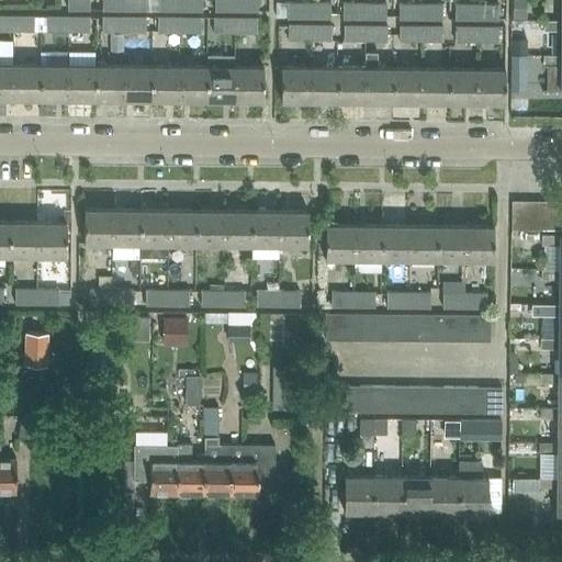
[(88,0),(66,0),(66,10),(88,10),(88,0)]
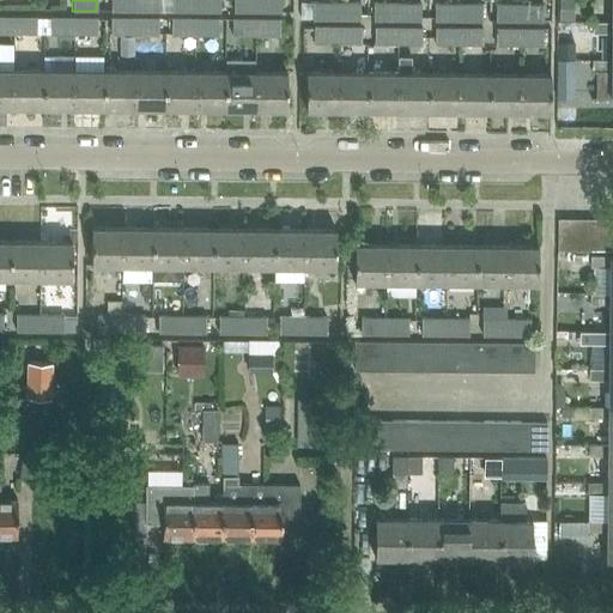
[(133,11),(133,0),(109,0),(110,11),(133,11)]
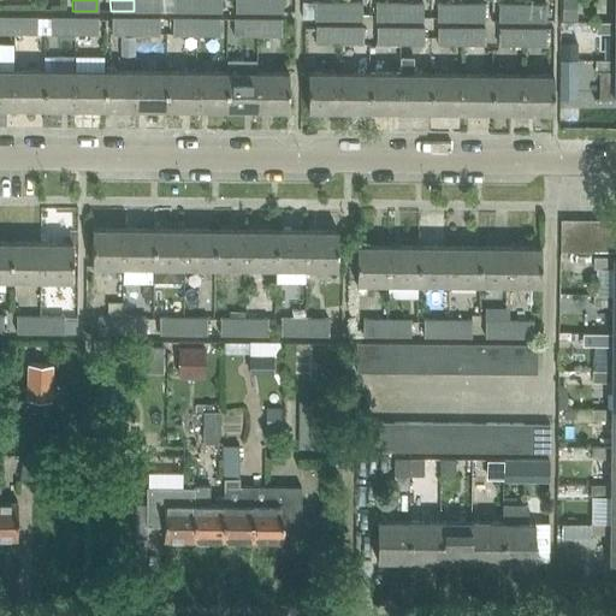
[(134,0),(134,11),(159,11),(158,0),(134,0)]
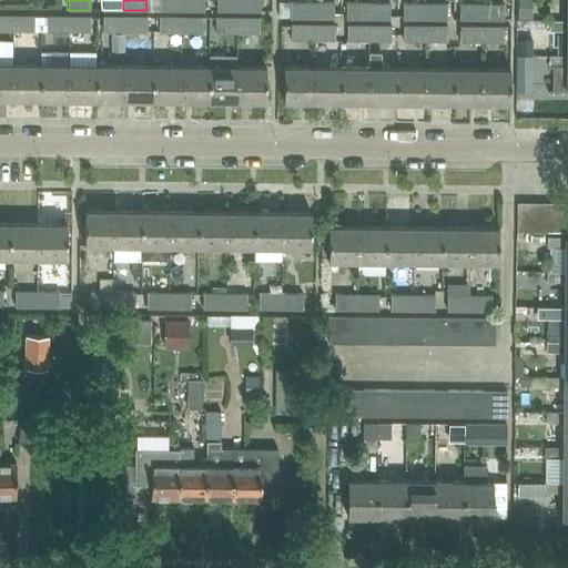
[(180,11),(180,0),(159,0),(159,10),(180,11)]
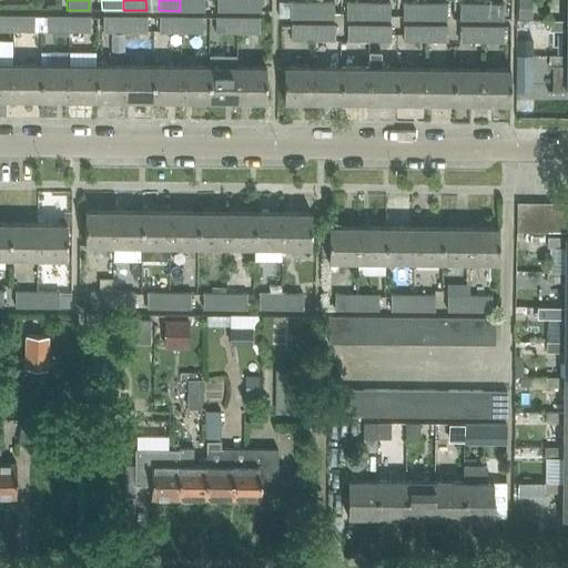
[(180,0),(180,11),(203,11),(202,0),(180,0)]
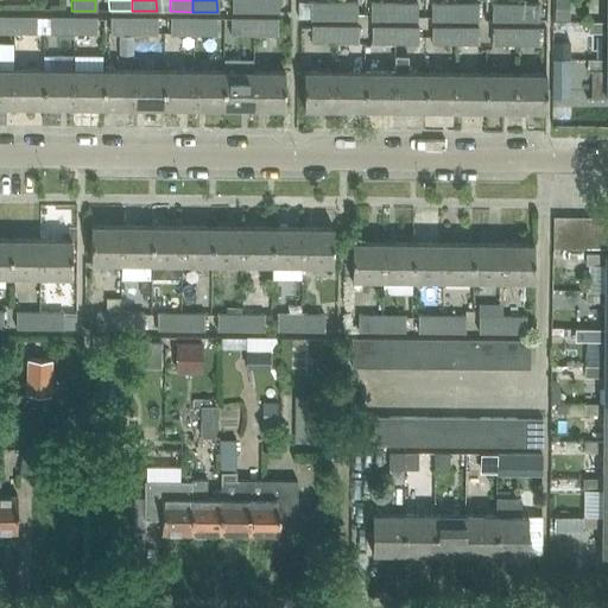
[(253,12),(253,0),(230,0),(230,12),(253,12)]
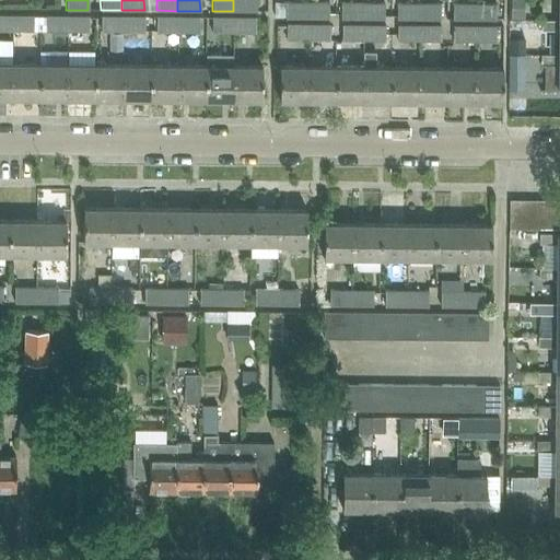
[(255,0),(233,0),(233,11),(255,11),(255,0)]
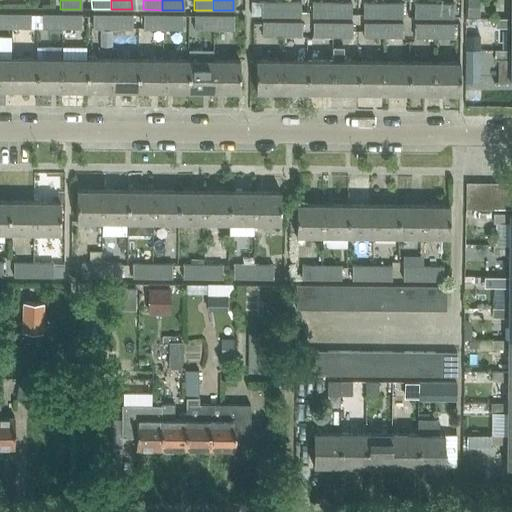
[(280,17),(280,4),(260,4),(260,17),(280,17)]
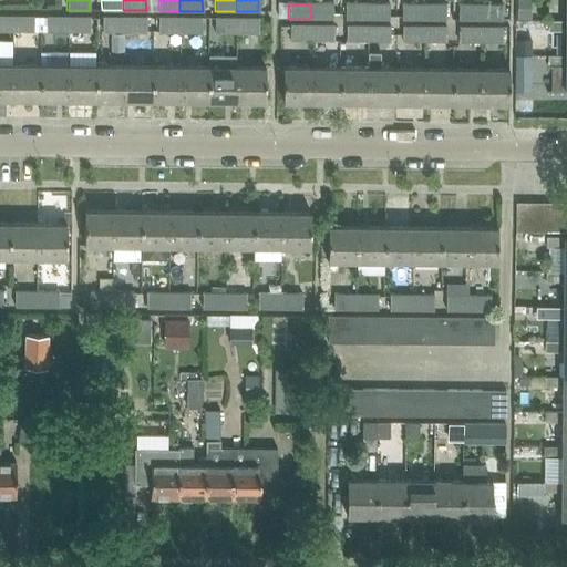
[(331,19),(331,4),(310,4),(310,19),(331,19)]
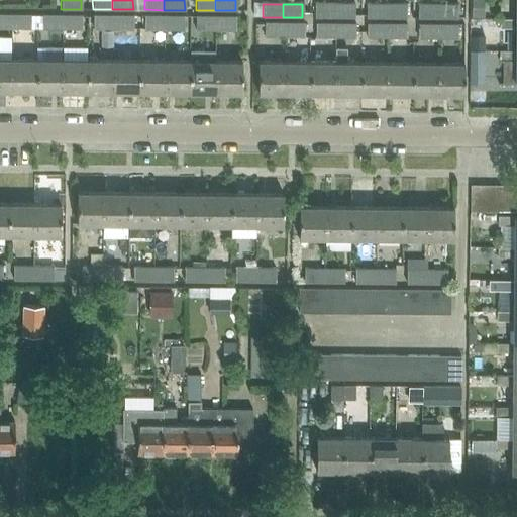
[(334,17),(334,4),(313,4),(313,17),(334,17)]
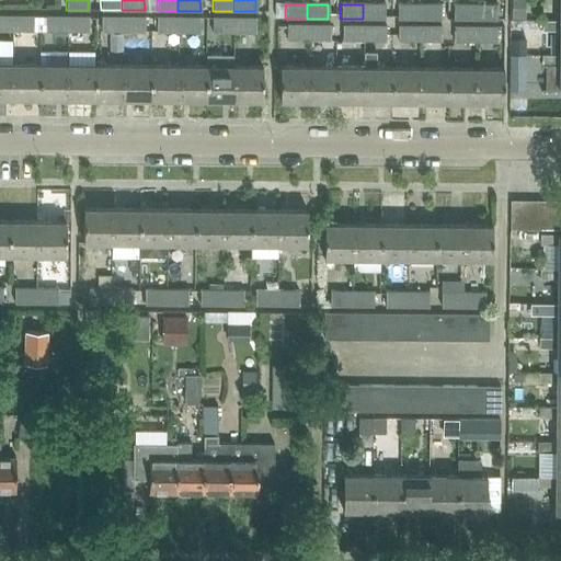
[(363,19),(384,19),(384,4),(363,4),(363,19)]
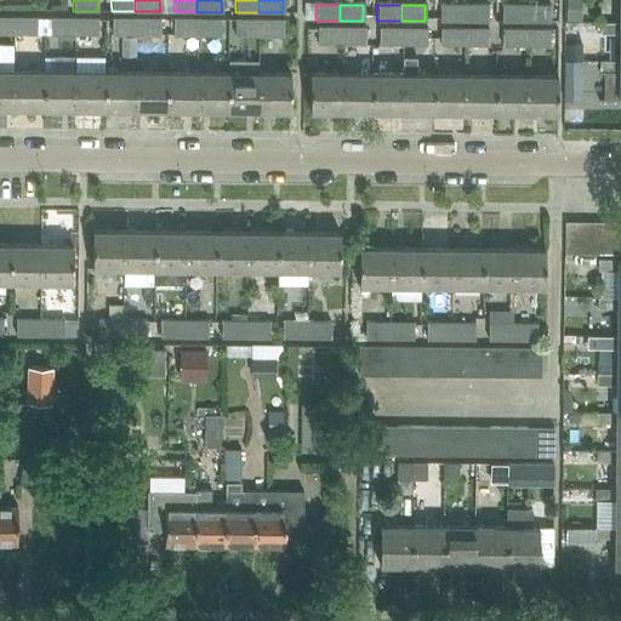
[(462,22),(463,5),(439,5),(439,22),(462,22)]
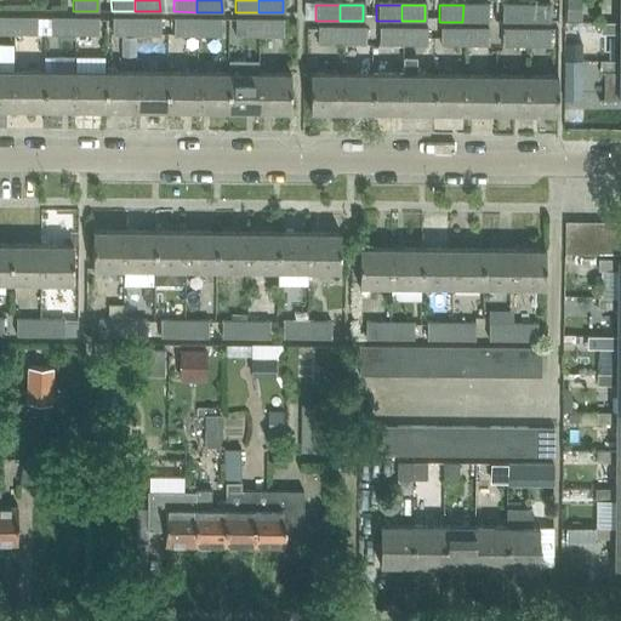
[(462,22),(486,22),(486,5),(463,5),(462,22)]
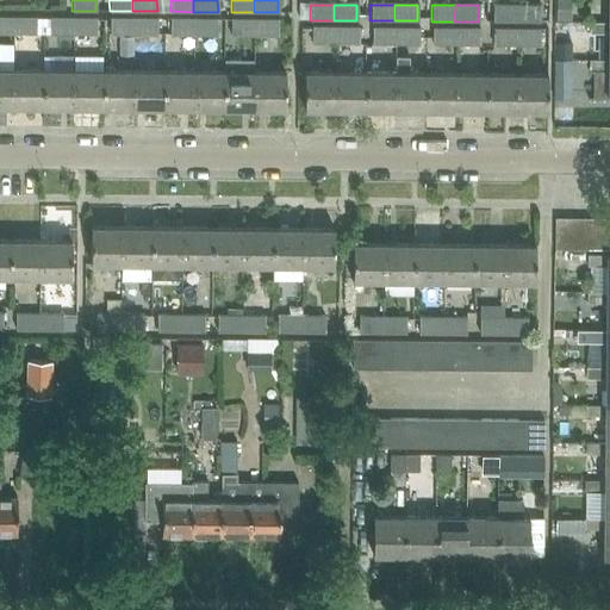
[(514,22),(514,5),(492,5),(491,22),(514,22)]
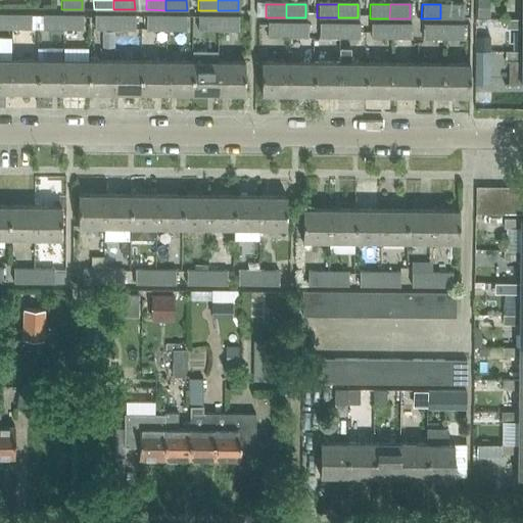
[(440,18),(462,18),(463,5),(440,4),(440,18)]
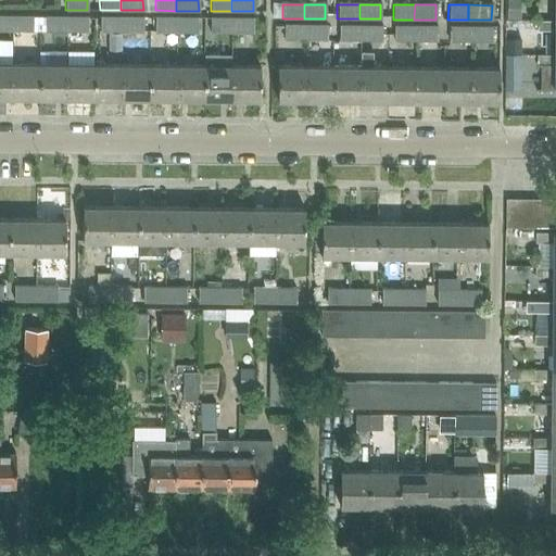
[(0,29),(11,30),(11,15),(0,14),(0,29)]
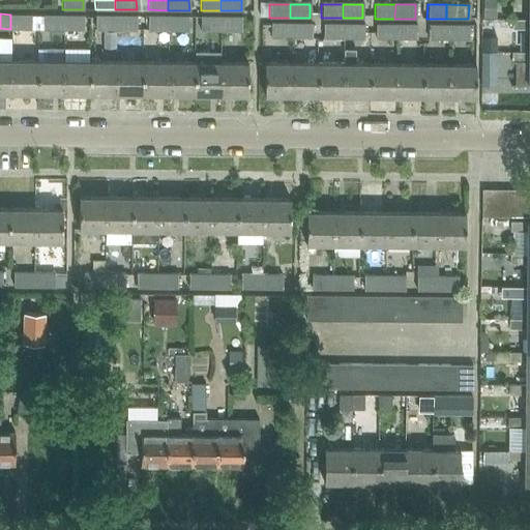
[(31,29),(31,15),(10,15),(10,29),(31,29)]
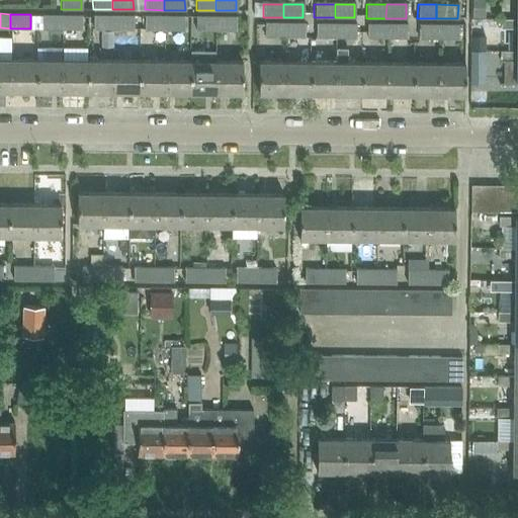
[(62,29),(62,15),(41,14),(41,28),(62,29)]
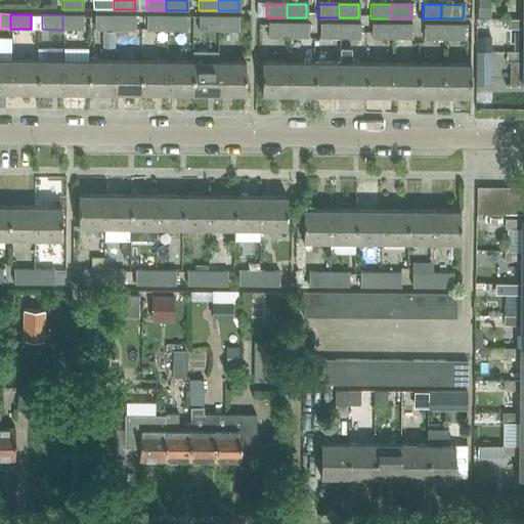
[(82,30),(82,15),(62,15),(62,30),(82,30)]
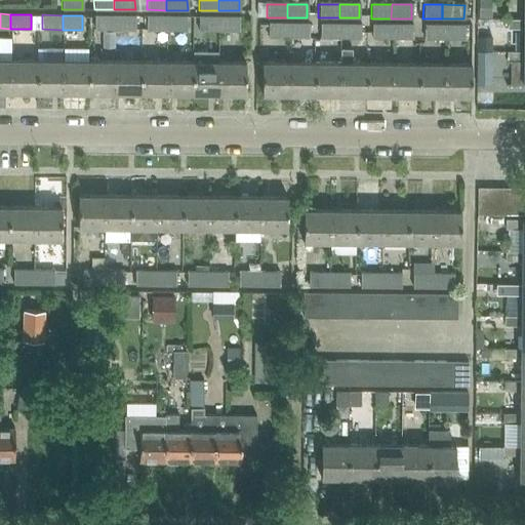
[(115,30),(115,15),(93,15),(93,30),(115,30)]
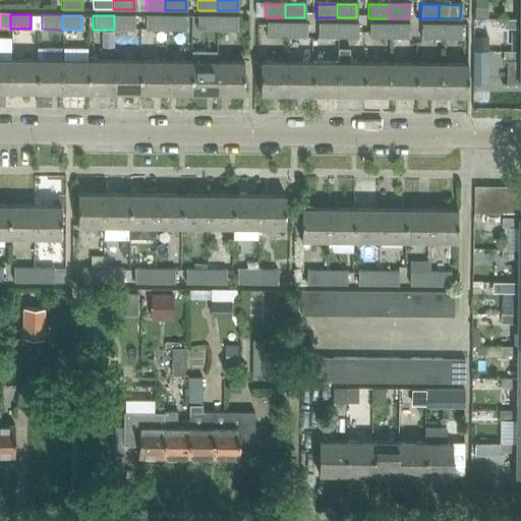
[(133,30),(133,15),(114,15),(114,30),(133,30)]
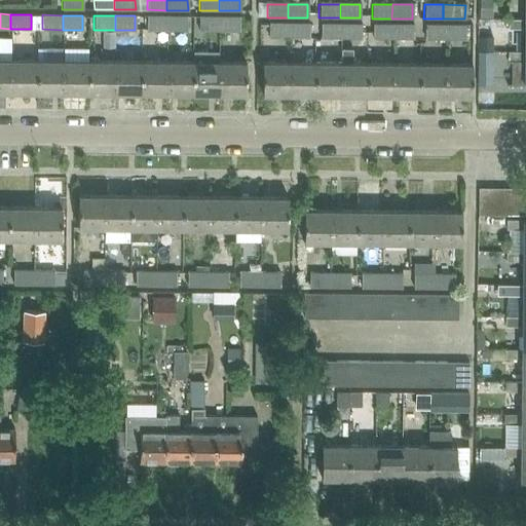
[(166,31),(166,16),(146,15),(146,31),(166,31)]
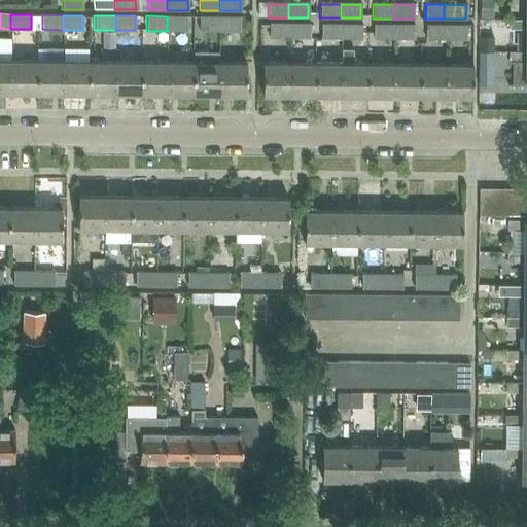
[(187,31),(187,16),(167,16),(167,31),(187,31)]
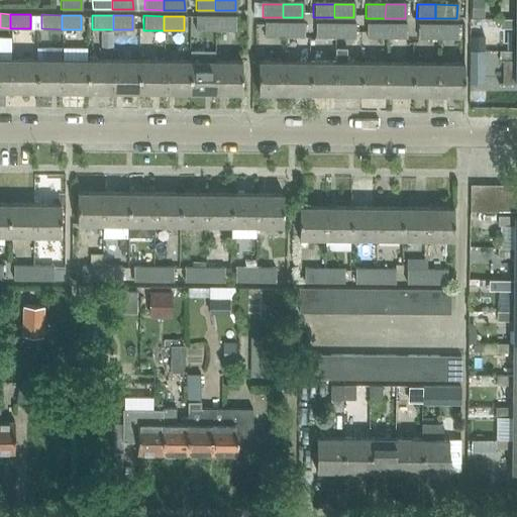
[(215,30),(215,16),(195,16),(195,30),(215,30)]
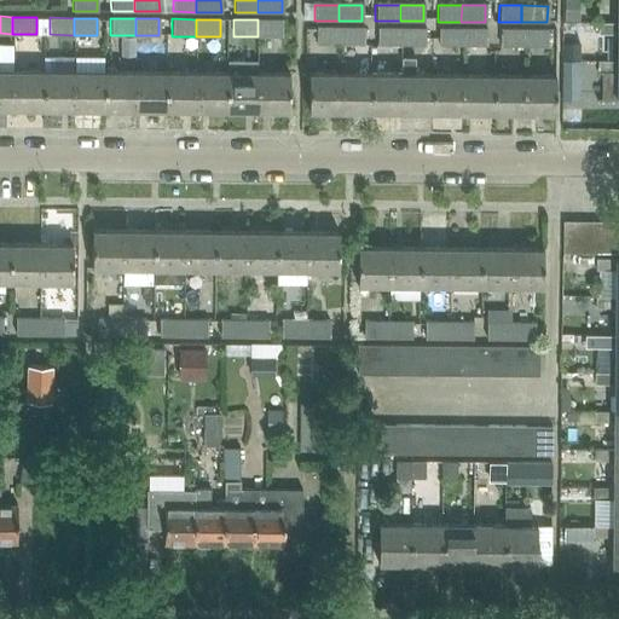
[(279,36),(279,19),(258,19),(258,36),(279,36)]
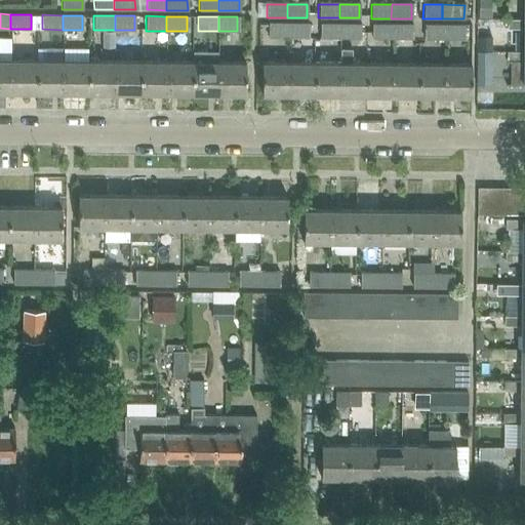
[(523,52),(524,51),(524,19),(507,19),(507,29),(524,29),(523,52)]
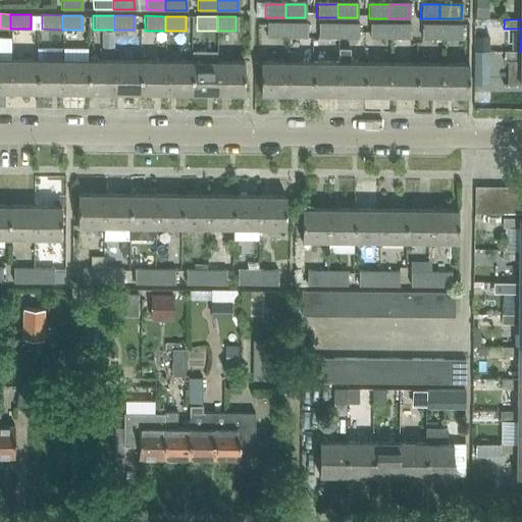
[(285,37),(285,23),(266,23),(266,37),(285,37)]
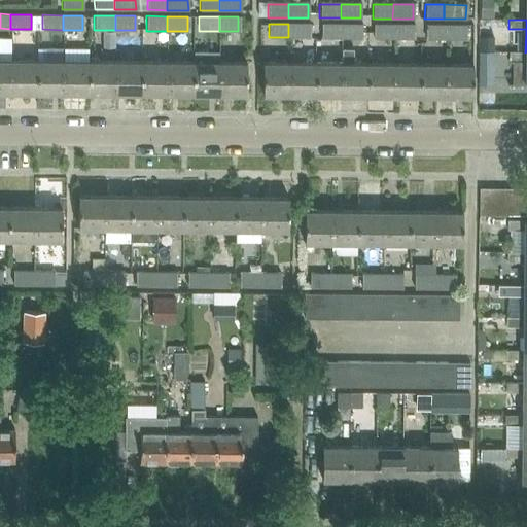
[(309,38),(309,24),(288,24),(288,37),(309,38)]
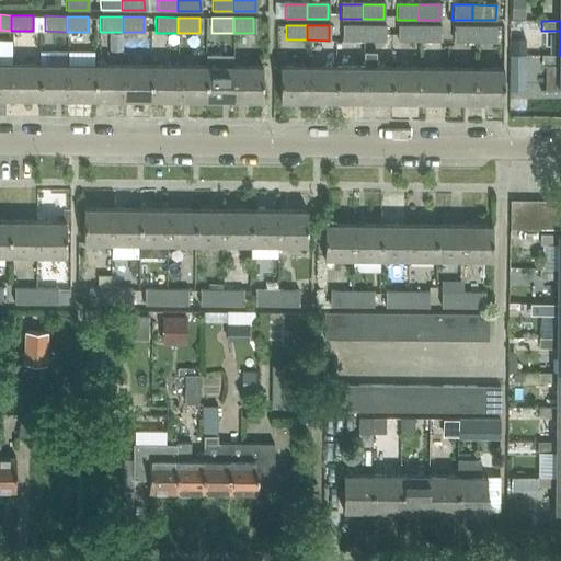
[(363,41),(363,26),(342,25),(341,41),(363,41)]
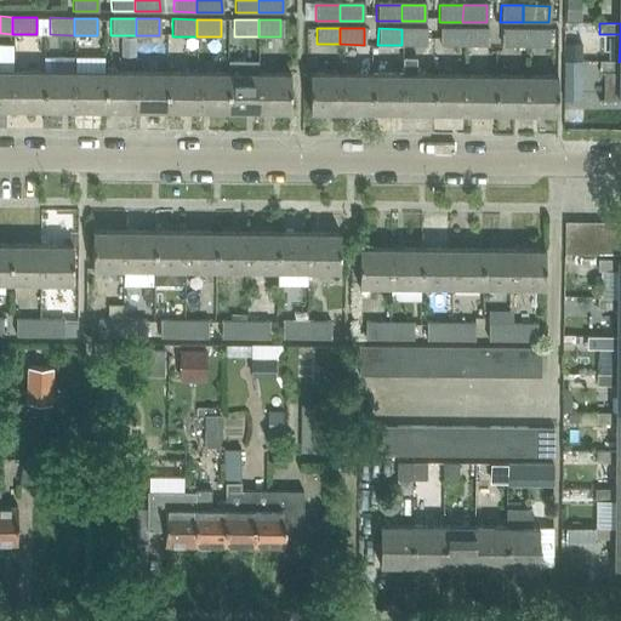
[(426,45),(426,29),(402,29),(402,45),(426,45)]
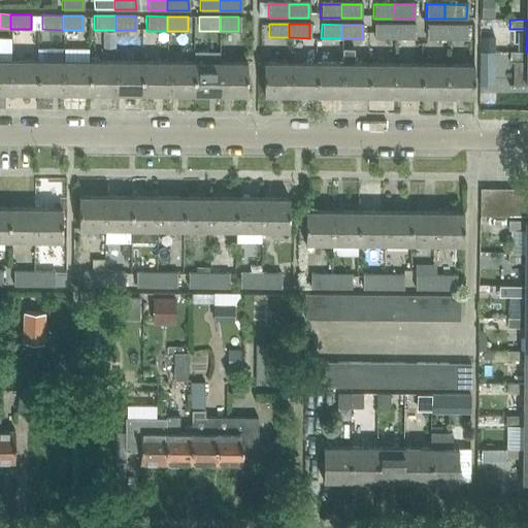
[(393,38),(393,25),(373,25),(373,38),(393,38)]
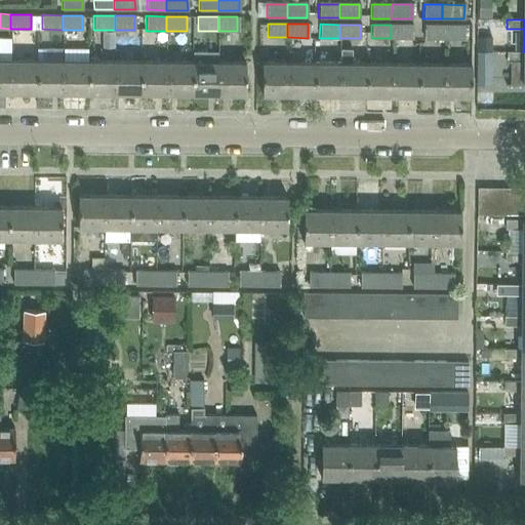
[(411,39),(411,25),(391,25),(391,38),(411,39)]
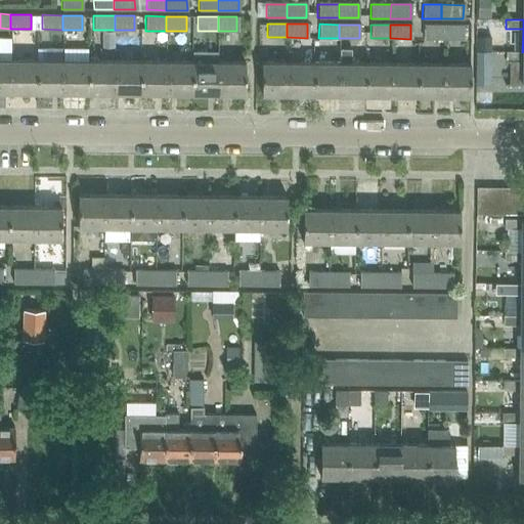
[(442,39),(441,25),(423,25),(423,39),(442,39)]
